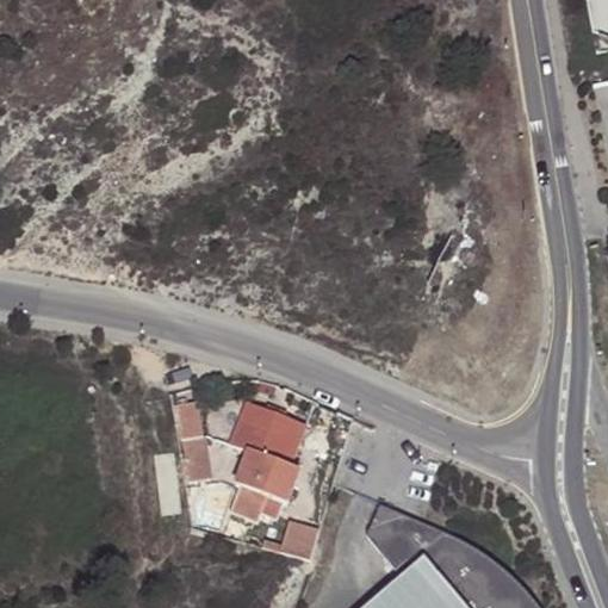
[(304,421),(246,401),(230,442),(248,448),(228,508),(258,520),(265,495),(286,502),(298,466),(290,464),(304,421)]
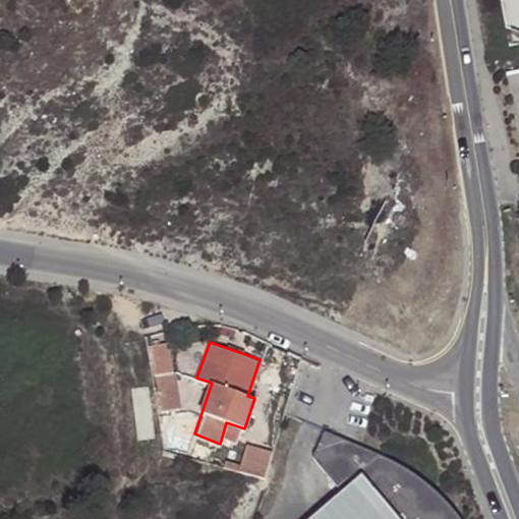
[(154,373),(172,371),(168,343),(149,345),(154,373)]
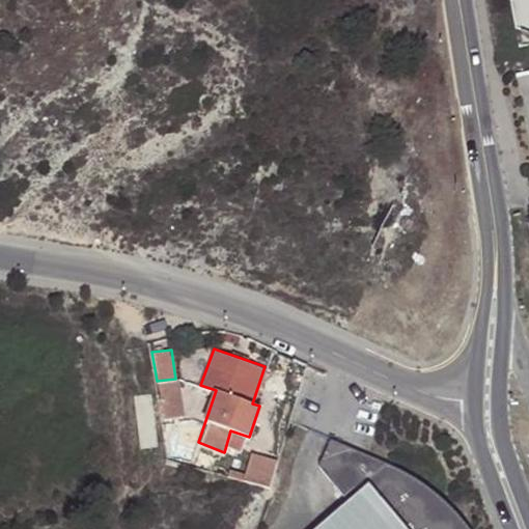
[(182,414),(175,379),(157,381),(163,417),(182,414)]
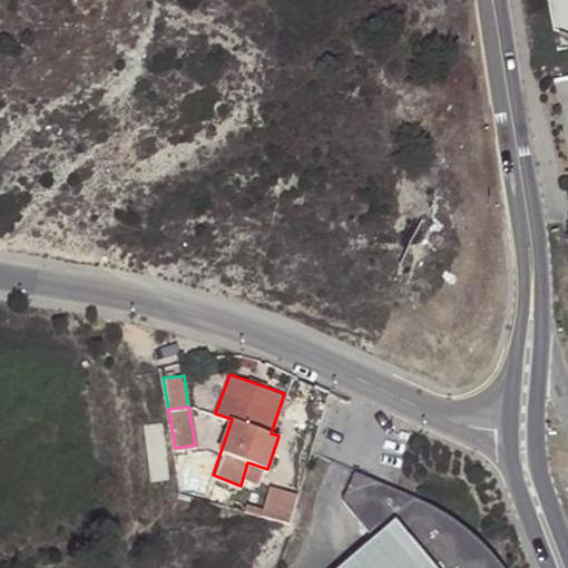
[(195,410),(199,440),(216,438),(212,408),(195,410)]
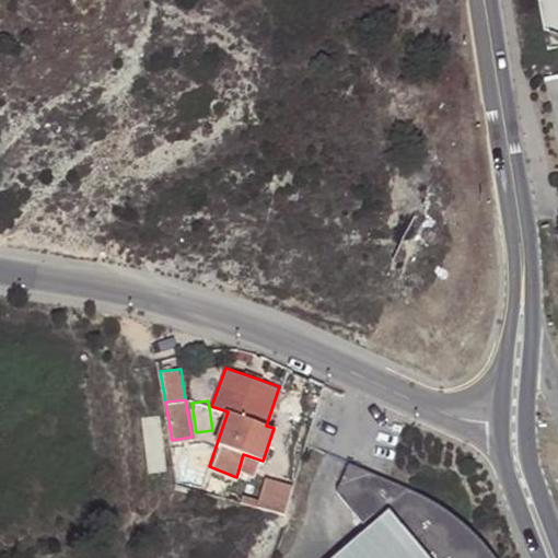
[(282,513),(291,486),(265,478),(259,496),(256,506),(272,510),(282,513)]
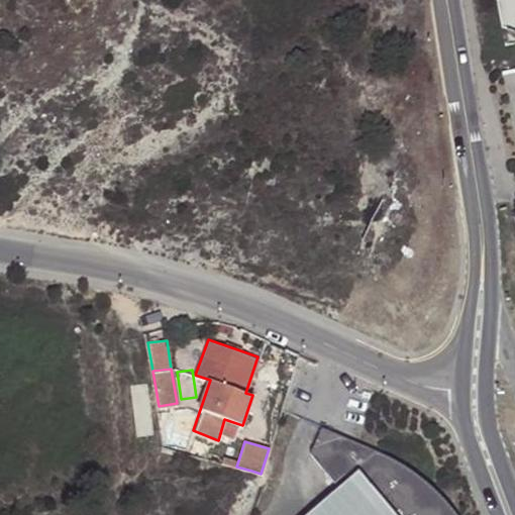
[(457,514),(450,505),(431,490),(401,461),(375,449),(344,476),(350,482),(311,514),(457,514)]
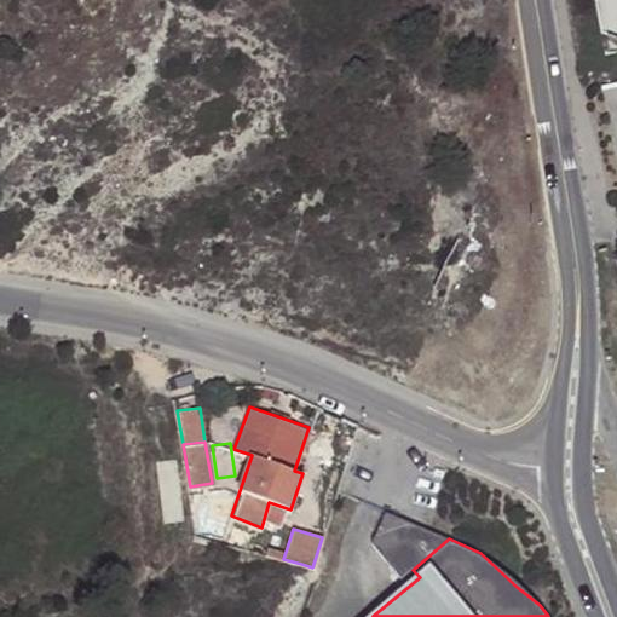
[(266,542),(263,553),(283,559),(287,548),(266,542)]
